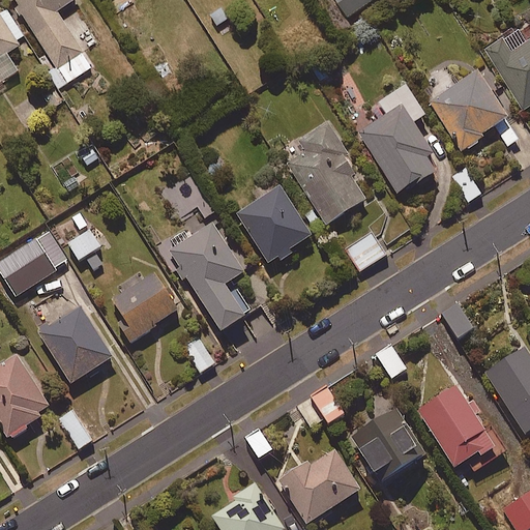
[(76,1),(75,0),(12,0),(54,68),(48,72),(58,89),(91,69),(57,12),(76,1)]
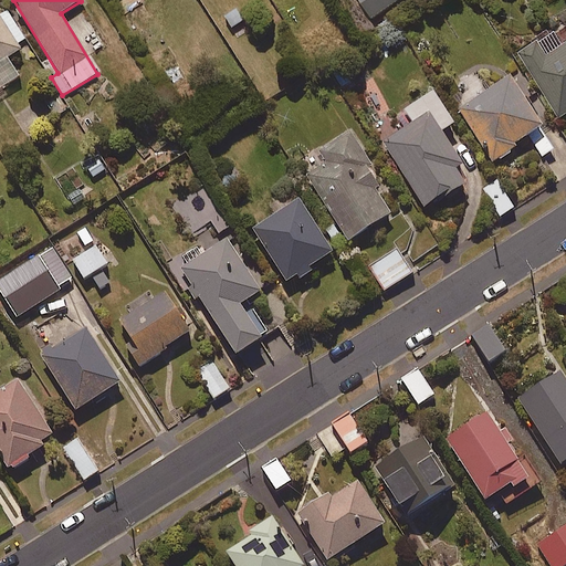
[(399,0),(359,0),(373,19),(399,0)]
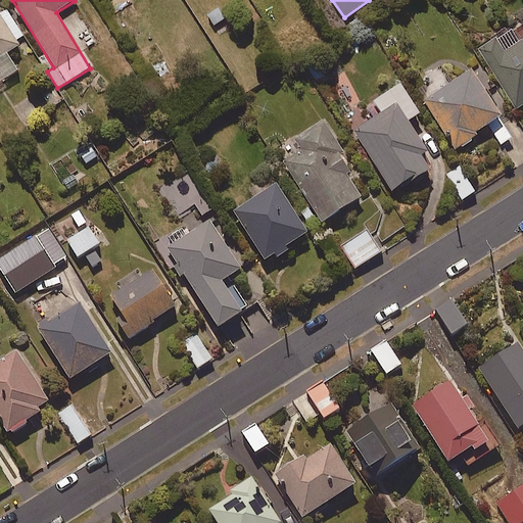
[(19,46),(0,16),(0,83),(17,72),(6,55),(19,46)]
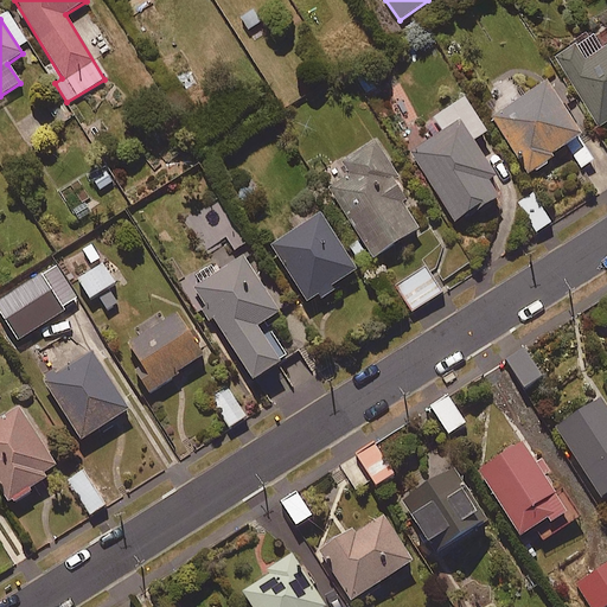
[(606,46),(604,49),(594,33),(557,57),(604,132),(606,129),(606,46)]
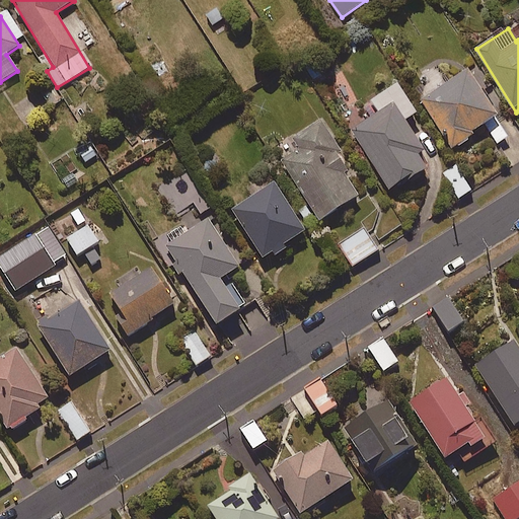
[(510,136),(467,70),(420,100),(451,149),(486,127),(498,144),(510,136)]
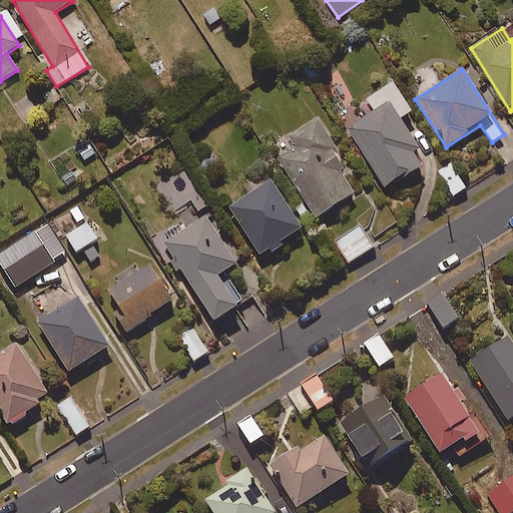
[(411,113),(393,84),(366,100),(374,113),(348,130),(386,190),(421,168),(412,154),(418,150),(400,120),(411,113)]
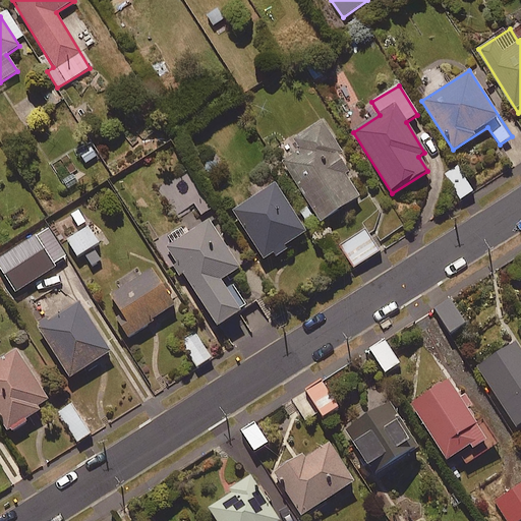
[(342,154),(322,122),(293,139),(300,151),(283,162),(321,222),(359,197),(345,174),(348,172),(338,156),(342,154)]
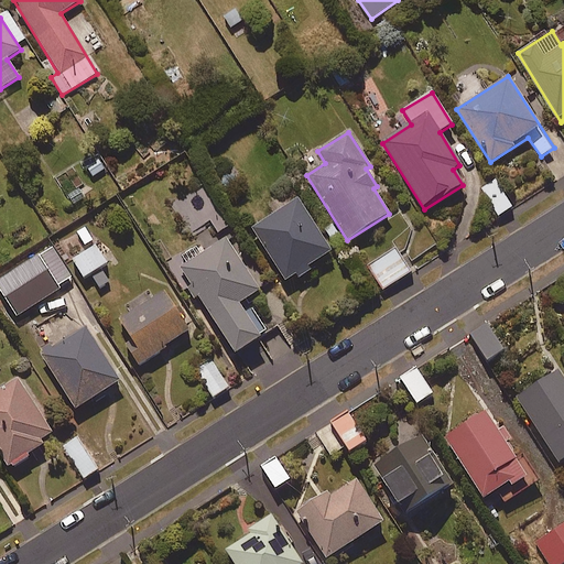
[(512,207),(496,180),(481,188),(497,216),(512,207)]
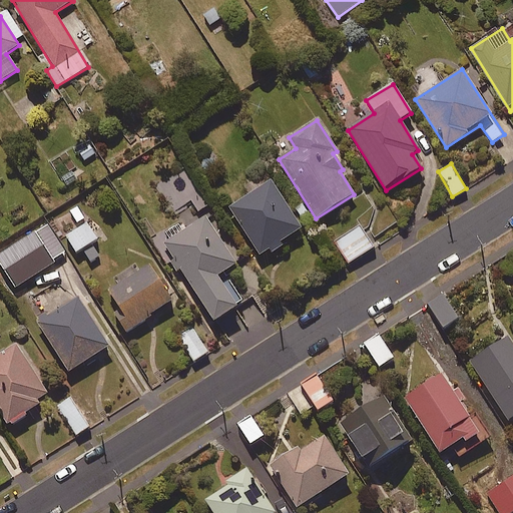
[(301,229),(271,180),(227,207),(259,257),(301,229)]
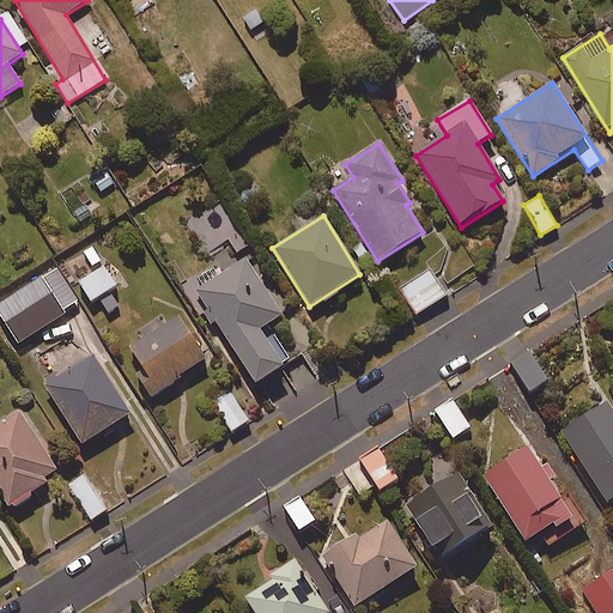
[(283,316),(243,256),(204,281),(201,278),(189,286),(255,384),(290,362),(274,338),(267,343),(260,331),(283,316)]
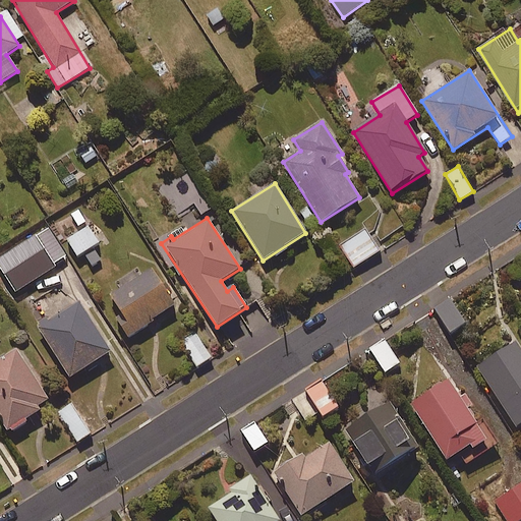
[(48,226),(0,254),(0,266),(15,290),(68,258),(48,226)]
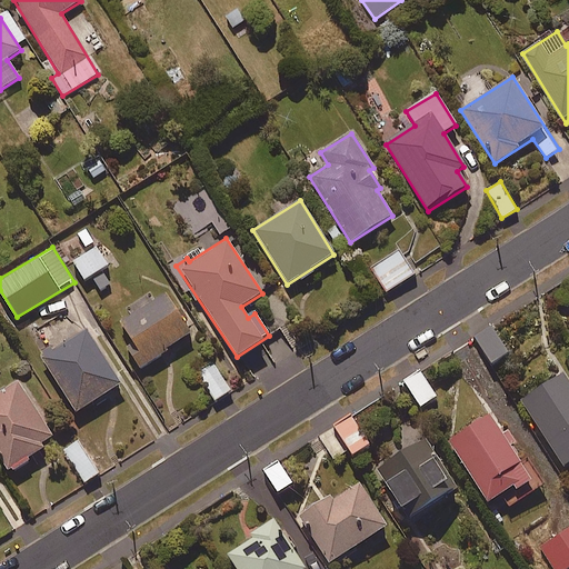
[(90,278),(99,292),(110,285),(101,270),(107,267),(96,249),(72,263),(83,281),(90,278)]
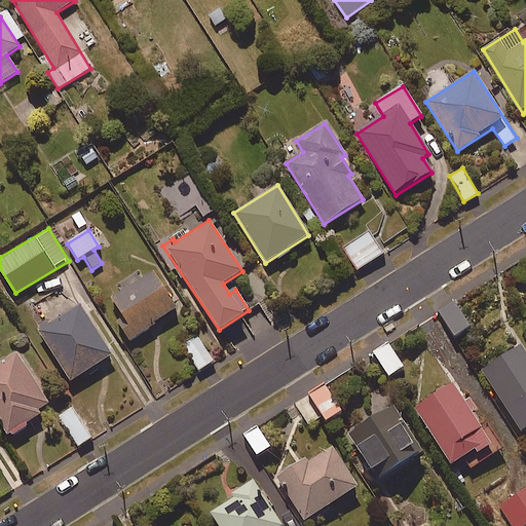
[(384,254),(370,230),(343,247),(358,269),(384,254)]
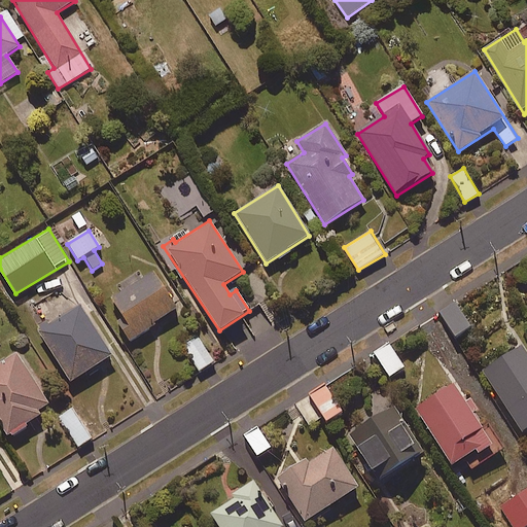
[(177,313),(153,272),(108,299),(132,340),(177,313)]
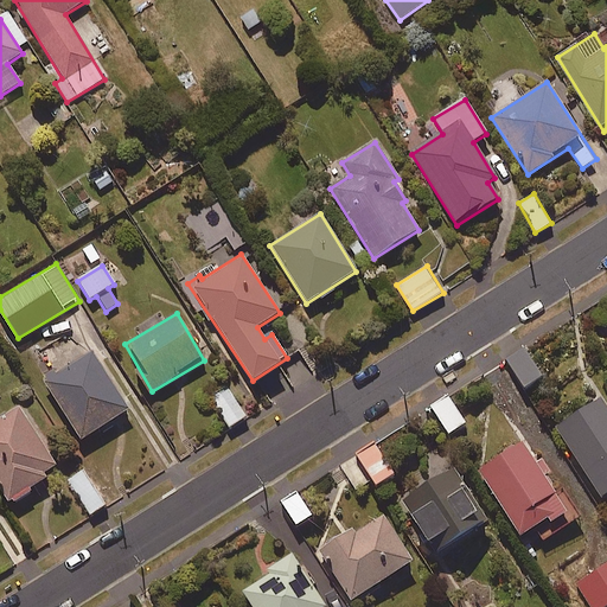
[(542,377),(525,351),(508,362),(524,388),(542,377)]
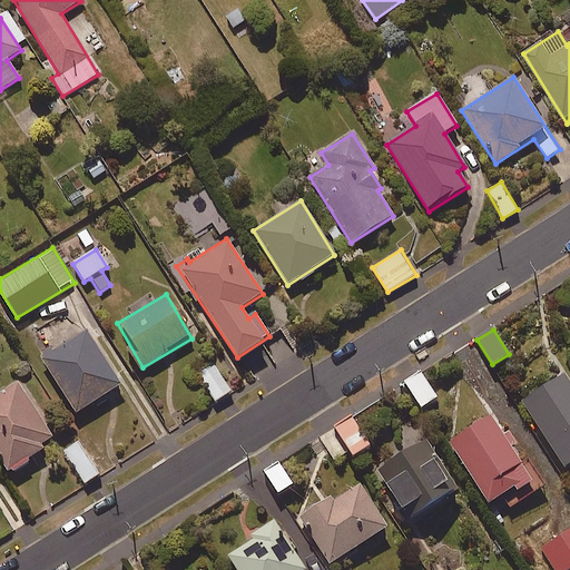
[(120,386),(87,332),(40,360),(74,415),(120,386)]
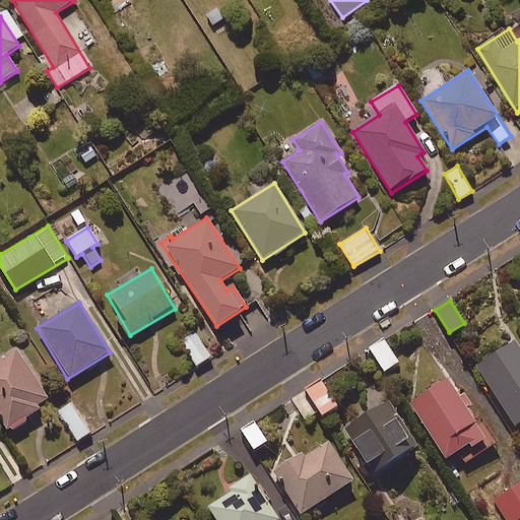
[(210,358),(195,333),(181,342),(196,367),(210,358)]
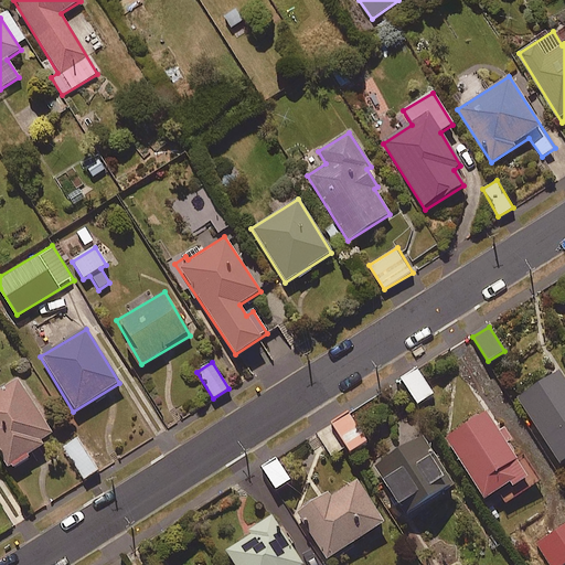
[(433,396),(417,371),(401,381),(416,406),(433,396)]
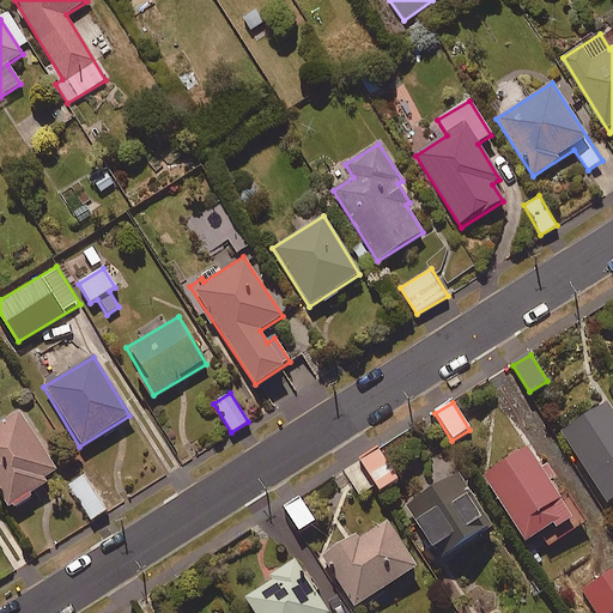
[(612,499),(612,412),(607,404),(562,432),(606,504),(612,499)]
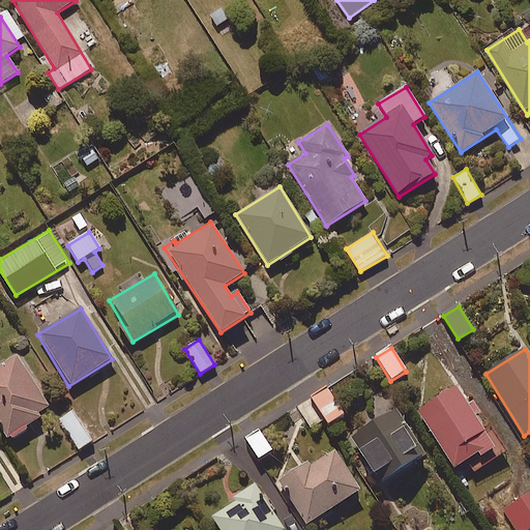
[(52,412),(16,356),(0,366),(0,427),(8,440),(52,412)]
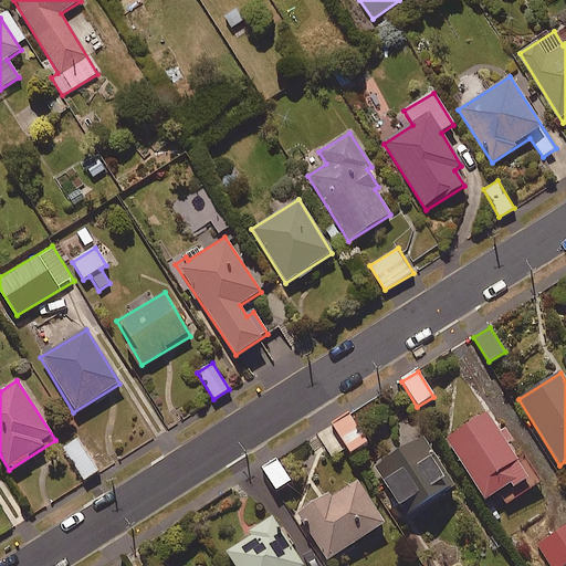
[(509,446),(514,442),(505,429),(501,432),(489,412),(446,439),(484,502),(500,492),(507,504),(543,482),(525,454),(517,459),(509,446)]
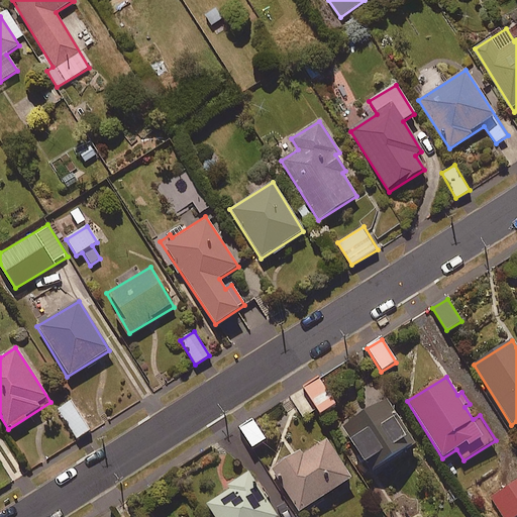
[(335,405),(319,381),(304,390),(319,415),(335,405)]
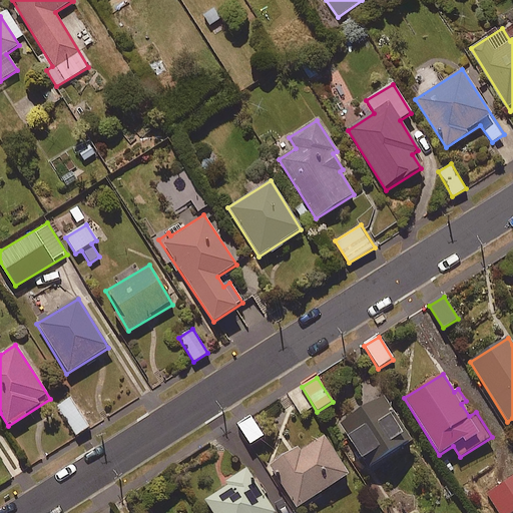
[(409,443),(382,398),(339,424),(367,469),(409,443)]
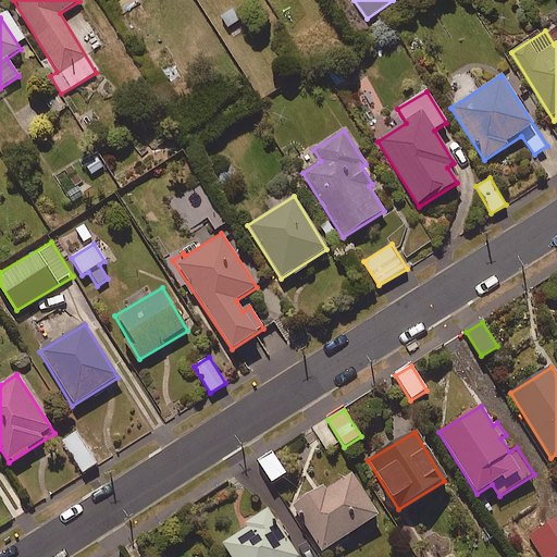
[(97,463),(74,433),(60,443),(83,473),(97,463)]
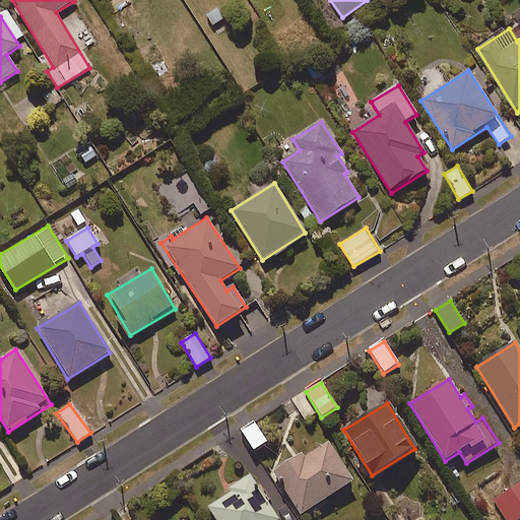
[(266,444),(254,424),(241,432),(253,452),(266,444)]
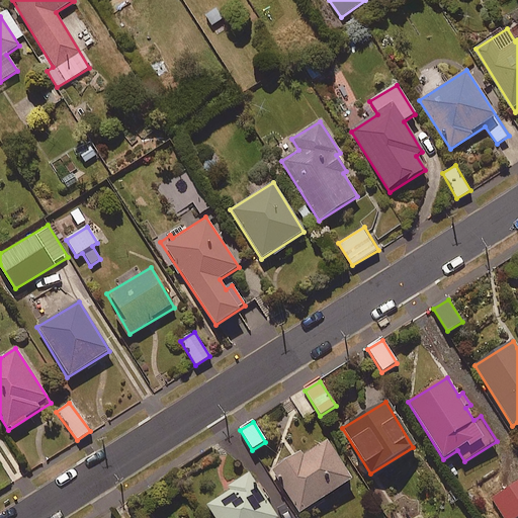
[(352,481),(325,437),(272,469),(299,513),(352,481)]
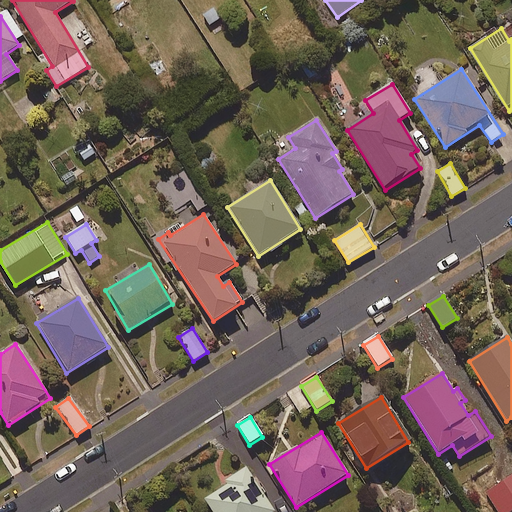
[(272,511),(246,469),(223,483),(225,487),(204,499),(212,511),(272,511)]
